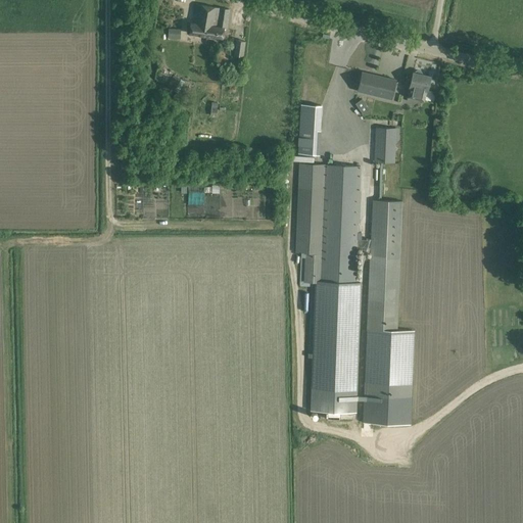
[(189,33),(206,36),(207,26),(211,27),(212,26),(218,26),(220,10),(222,10),(222,8),(220,7),(220,8),(197,4),(194,24),(190,22),(189,33)]
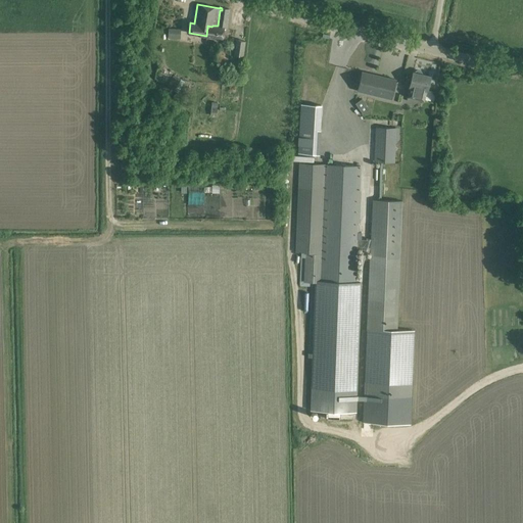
[(223,38),(224,29),(227,29),(229,9),(222,8),(222,10),(220,10),(218,26),(212,26),(211,27),(207,26),(206,36),(223,38)]
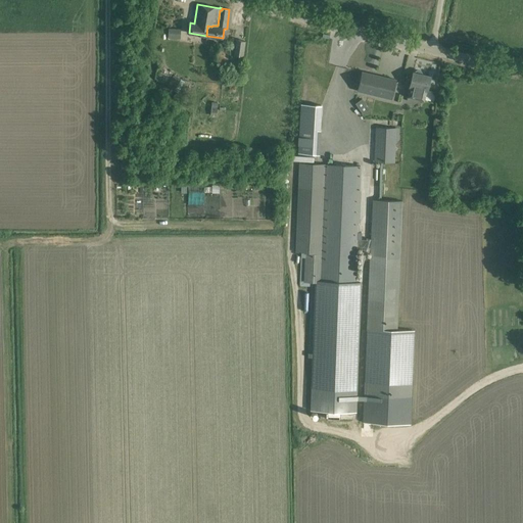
[(168,38),(180,39),(180,29),(169,28),(168,38)]
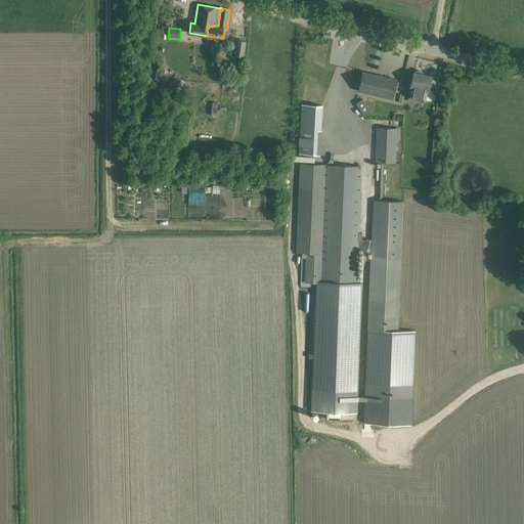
[(236,40),(235,50),(234,55),(243,56),(244,51),(245,41),(236,40)]
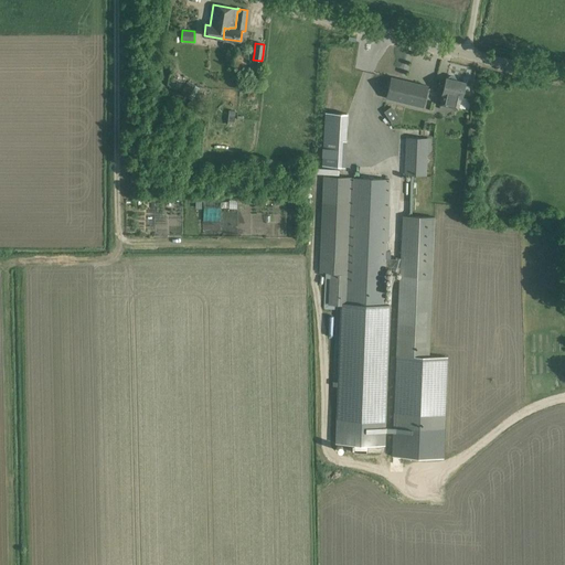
[(465,83),(455,81),(456,78),(454,77),(450,76),(448,77),(448,78),(446,78),(443,94),(439,105),(458,109),(460,98),(461,98),(465,83)]
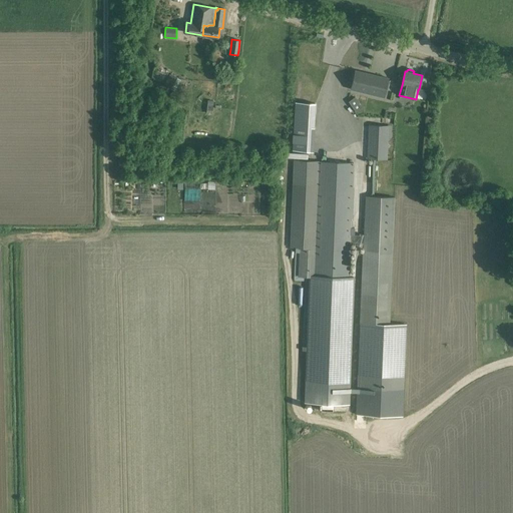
[(351,89),(384,97),(388,78),(355,70),(351,89)]
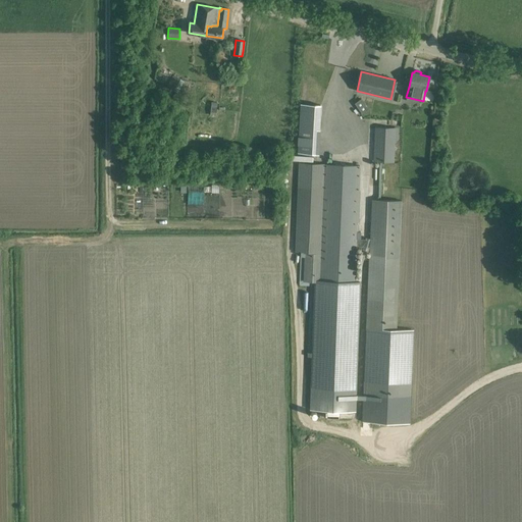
[(173,75),(167,86),(178,93),(185,82),(173,75)]
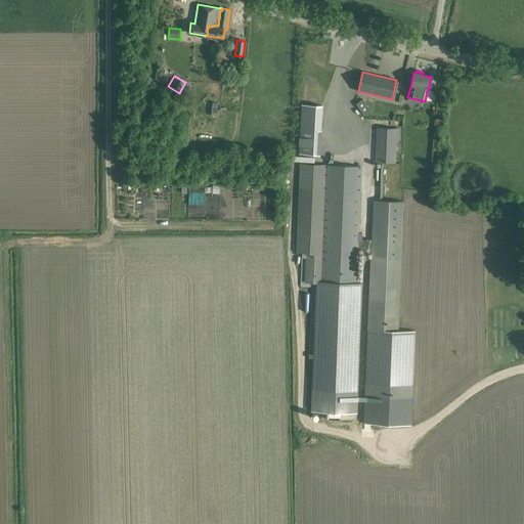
[(356,102),(362,114),(369,110),(363,98),(356,102)]
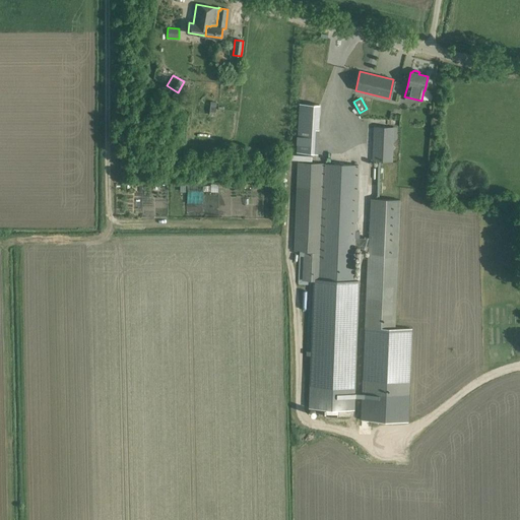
[(299,120),(298,128),(319,129),(319,121),(299,120)]
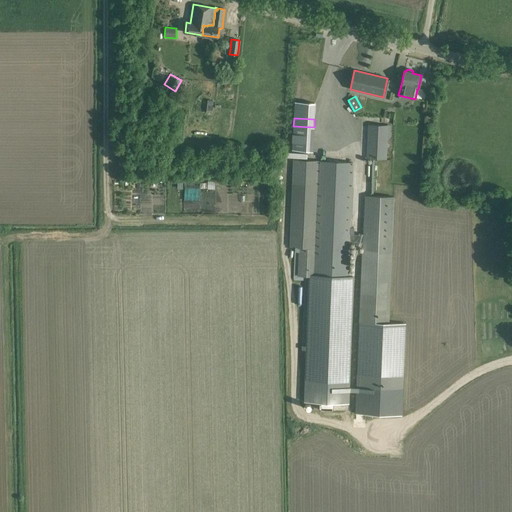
[(366,158),(387,159),(388,138),(391,138),(392,125),(367,124),(366,158)]
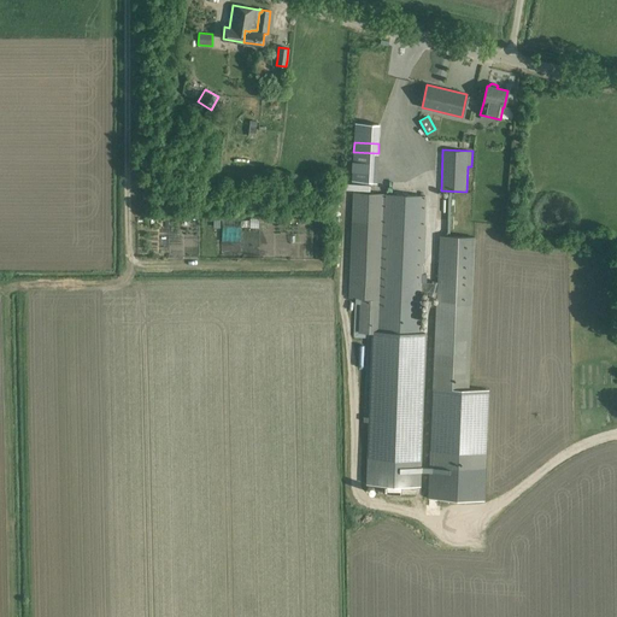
[(423,283),(427,197),(352,193),(350,285),(380,286),(380,300),(359,300),(358,333),(371,334),(365,483),(378,483),(377,494),(401,495),(401,485),(421,486),(425,333),(421,333),(422,292),(438,293),(433,389),(429,499),(483,500),(487,391),(470,391),(476,238),(440,235),(439,283),(423,283)]
